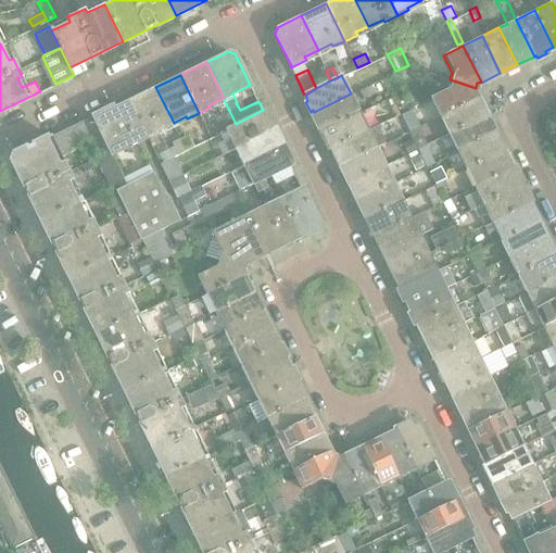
[(437,115),(476,97),(474,92),(476,88),(450,79),(446,89),(429,98),(437,115)]
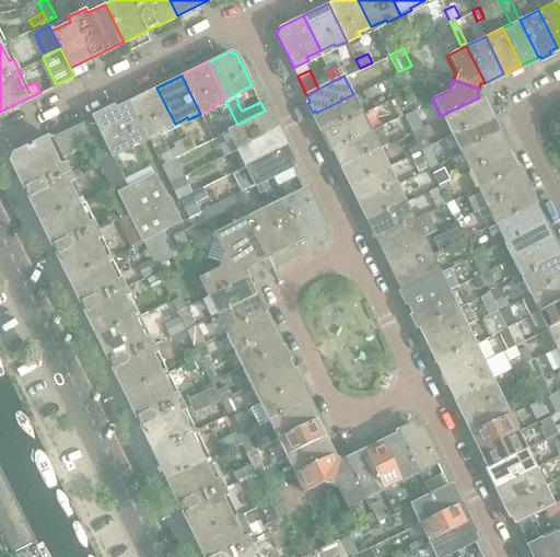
[(377,92),(373,84),(362,90),(365,97),(377,92)]
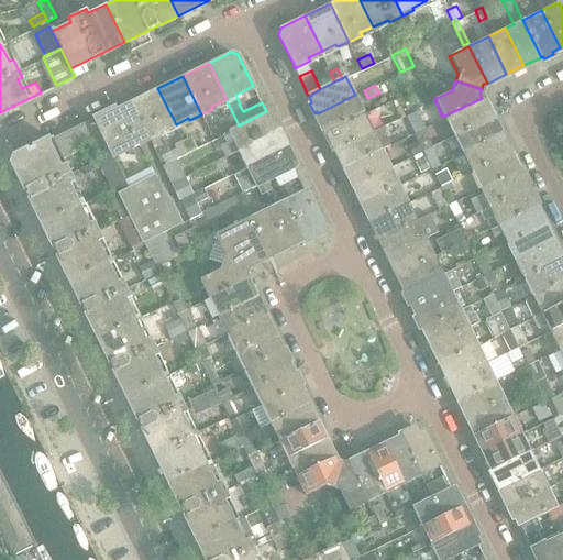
[(176,124),(157,88),(132,101),(152,140),(163,133),(162,131),(176,124)]
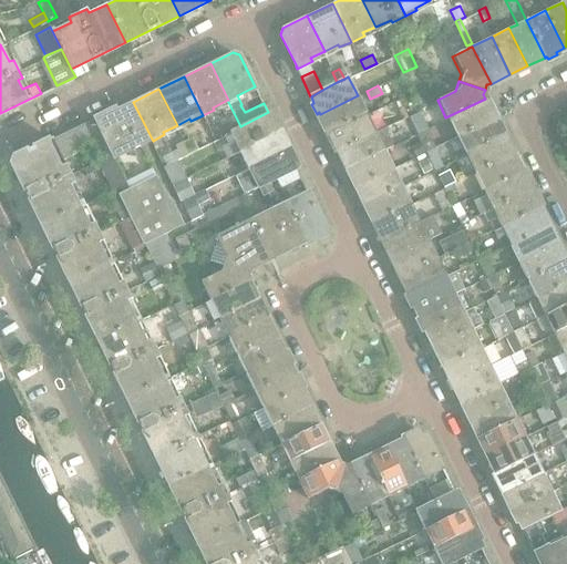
[(328,132),(367,113),(358,95),(320,114),(322,121),(320,122),(326,132),(328,131),(328,132)]
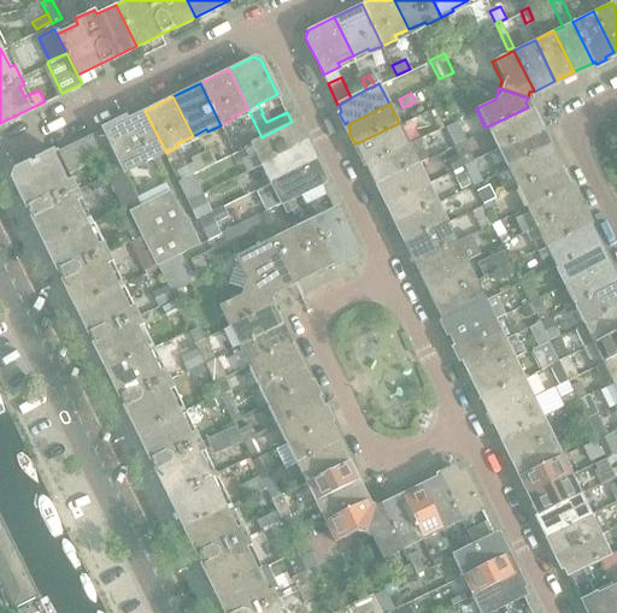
[(540,128),(529,107),(529,106),(528,107),(485,128),(495,148),(540,128)]
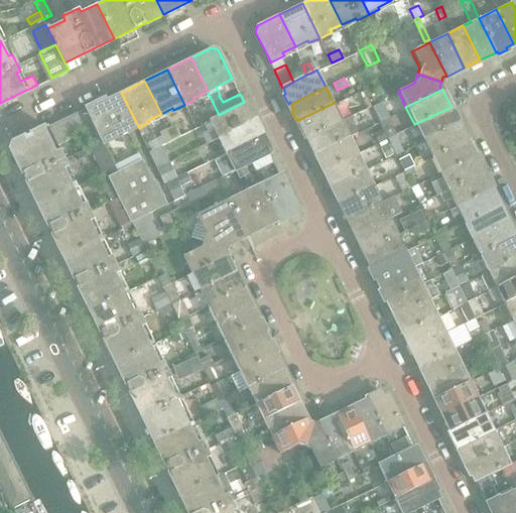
[(128,132),(139,128),(121,93),(105,100),(104,97),(85,107),(94,126),(95,125),(102,139),(104,144),(128,132)]
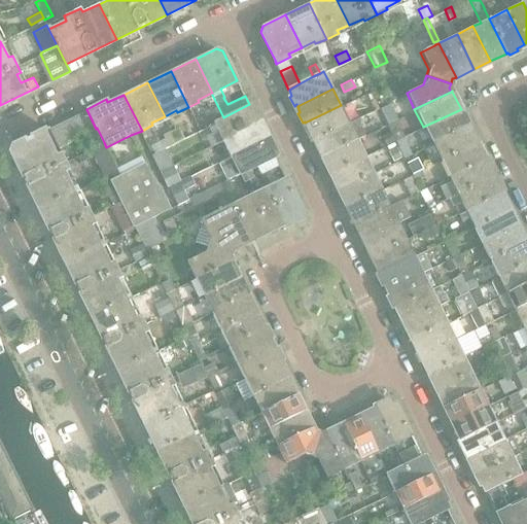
[(398,118),(390,102),(380,107),(388,123),(398,118)]
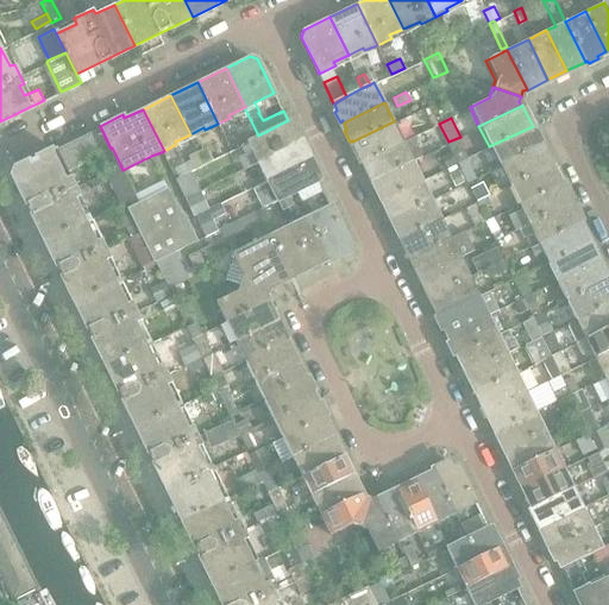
[(246,166),(297,140),(297,139),(300,138),(295,127),(293,130),(288,120),(258,136),(256,137),(245,142),(239,145),(244,152),(237,156),(243,168),(246,166)]
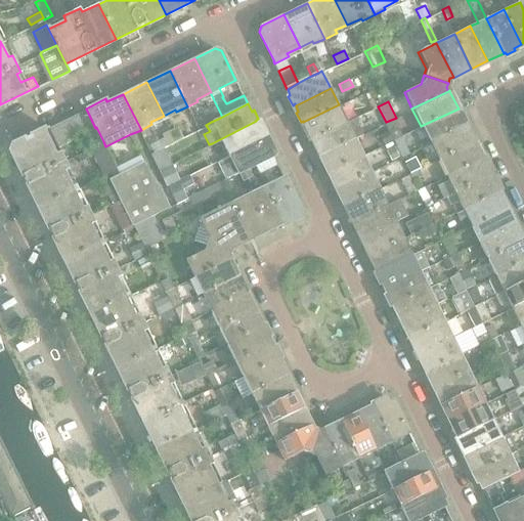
[(311,137),(346,121),(339,104),(303,122),(306,128),(304,129),(308,138),(311,137)]
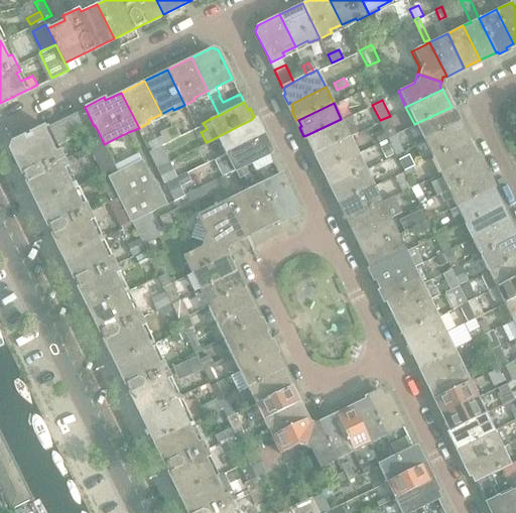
[(73,186),(63,168),(68,166),(60,149),(55,151),(52,146),(84,131),(91,144),(89,145),(102,139),(95,125),(94,126),(85,107),(43,127),(11,142),(9,148),(36,204),(73,186)]
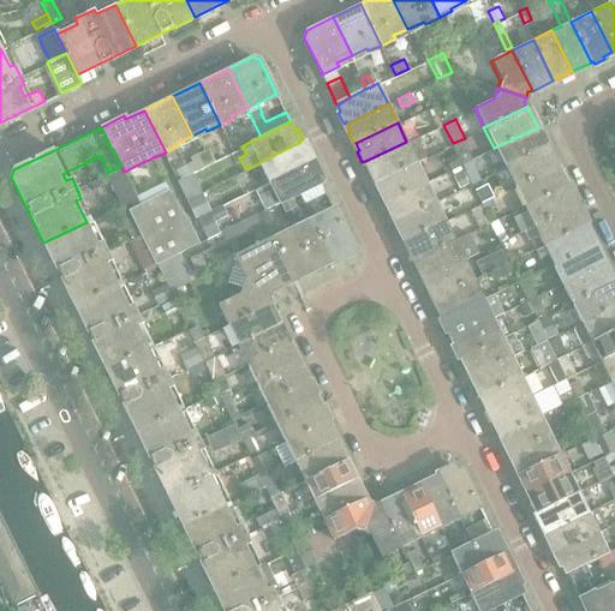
[(503,167),(547,147),(538,127),(494,148),(503,167)]
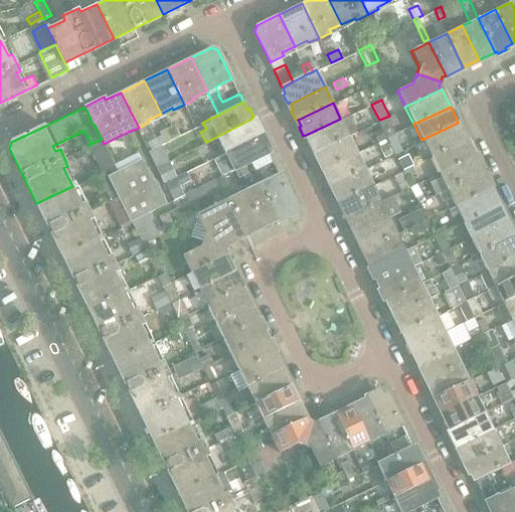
[(314,152),(349,135),(357,132),(357,131),(349,115),(340,119),(306,135),(314,152)]
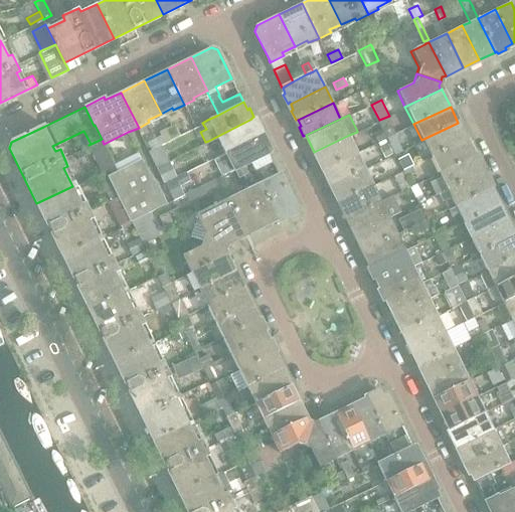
[(223,153),(260,134),(262,133),(258,125),(255,126),(251,119),(208,141),(215,156),(223,152),(223,153)]
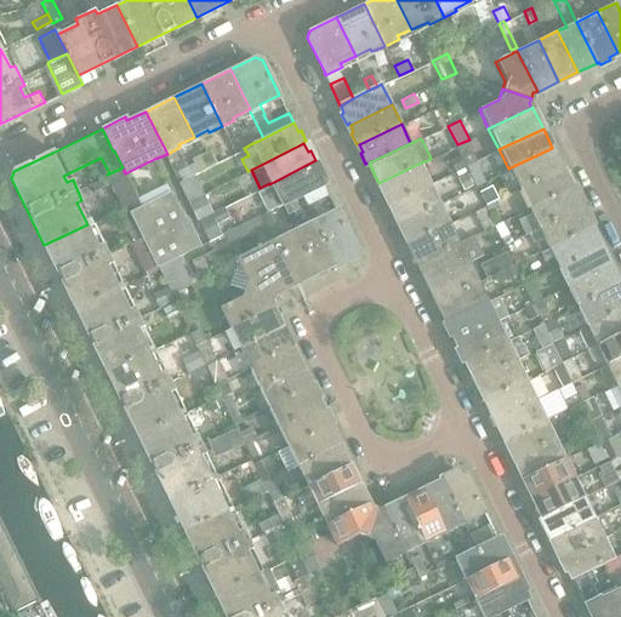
[(477,159),(473,152),(467,149),(465,150),(461,143),(456,146),(466,165),(477,159)]
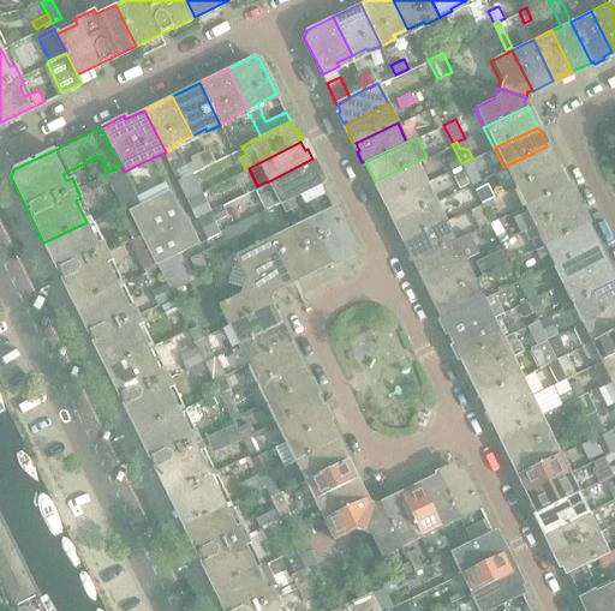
[(215,160),(208,147),(198,151),(206,165),(215,160)]
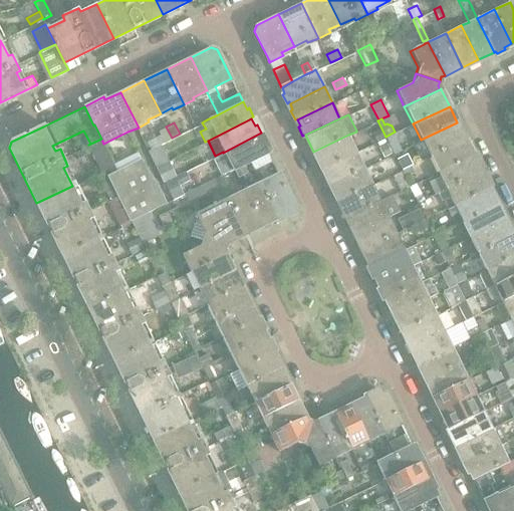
[(429,156),(465,139),(457,122),(421,140),(429,156)]
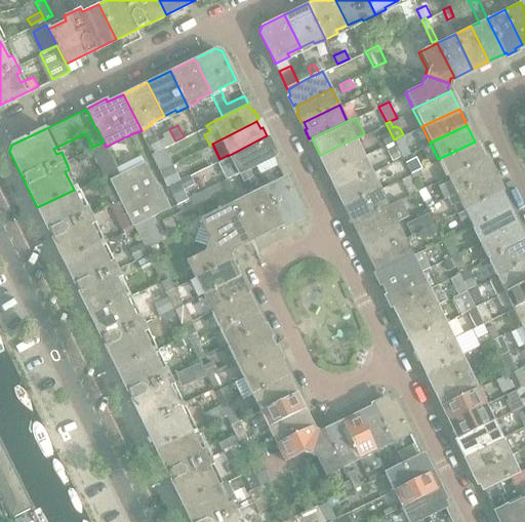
[(175,141),(169,129),(162,133),(167,145),(175,141)]
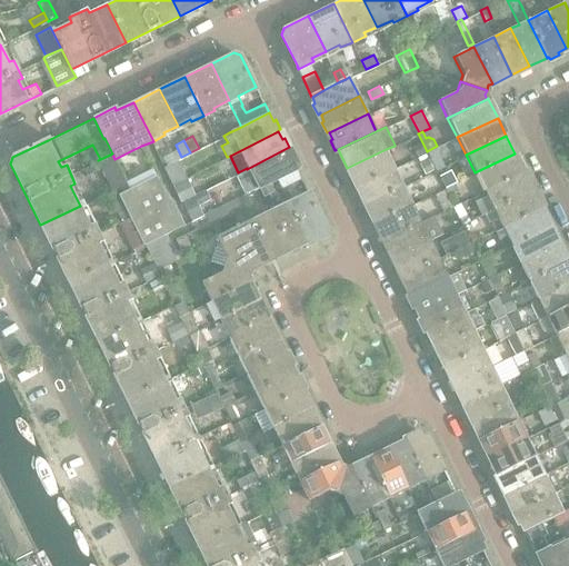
[(427,151),(421,140),(412,145),(418,156),(427,151)]
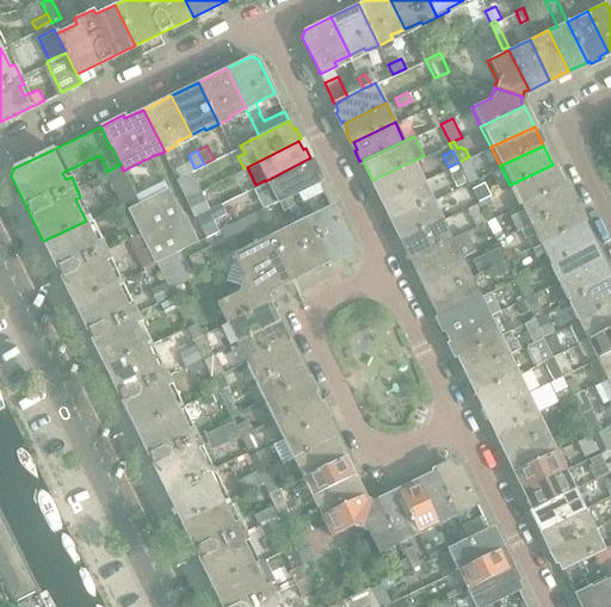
[(318,180),(318,178),(320,177),(315,167),(312,168),(308,159),(265,181),(275,200),(318,180)]
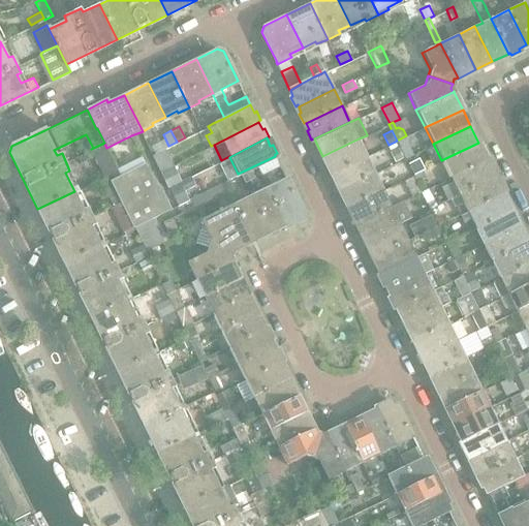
[(331,174),(367,156),(359,138),(322,156),(331,174)]
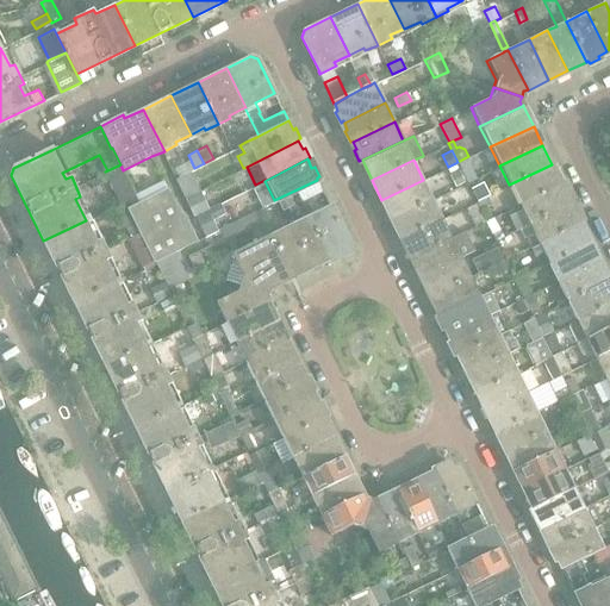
[(132,189),(123,170),(120,164),(105,172),(120,204),(124,201),(135,197),(134,194),(135,193),(132,189)]
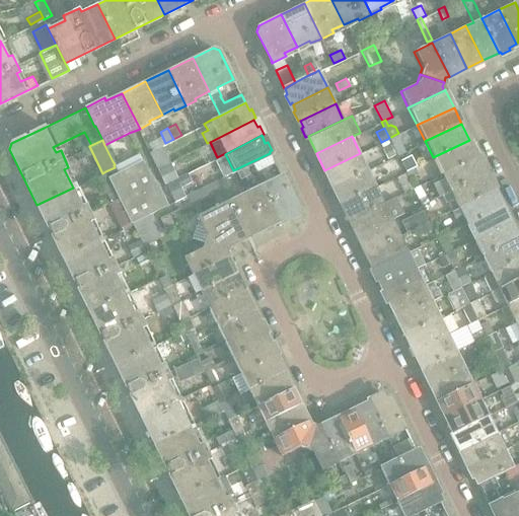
[(399,140),(392,143),(397,153),(404,150),(399,140)]
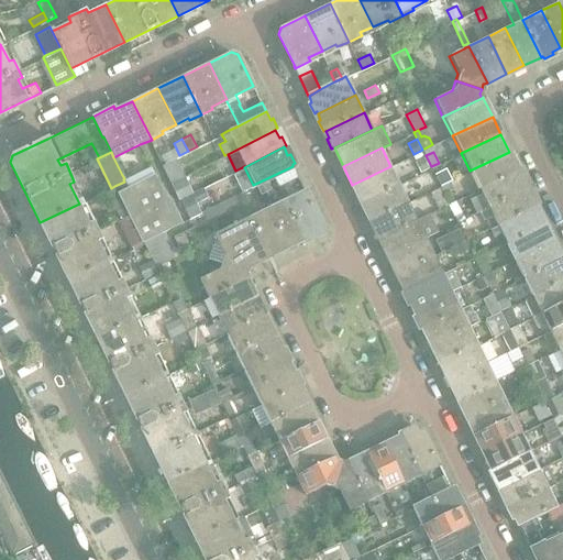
[(478,188),(518,168),(509,152),(470,171),(478,188)]
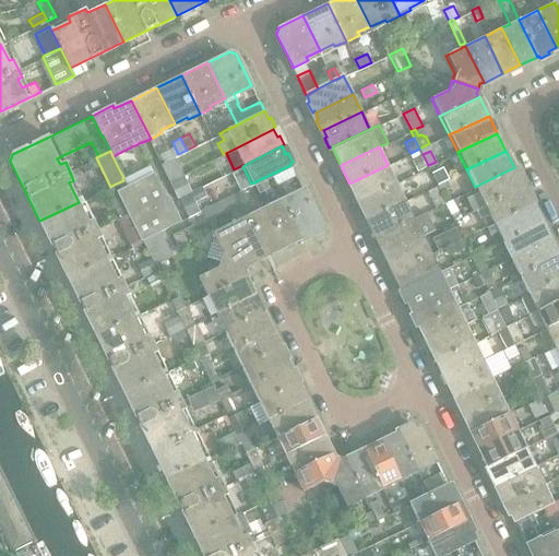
[(420,155),(413,160),(417,169),(426,165),(420,155)]
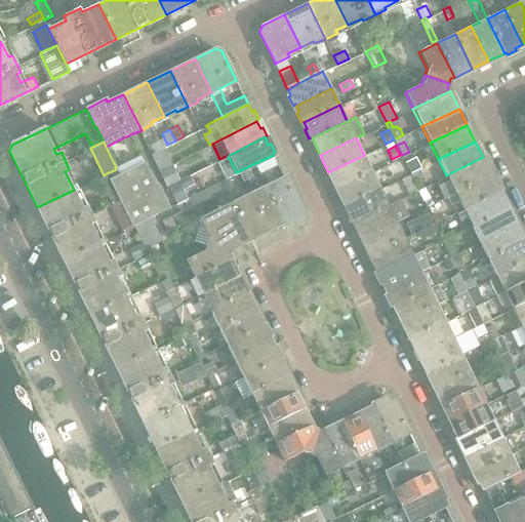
[(172,163),(164,147),(151,153),(159,170),(172,163)]
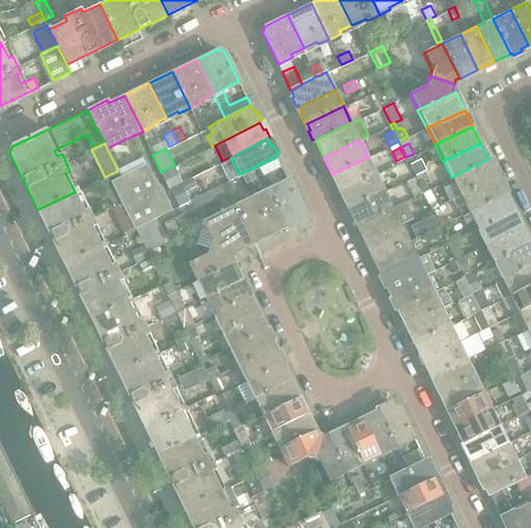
[(88,159),(85,153),(77,157),(80,163),(88,159)]
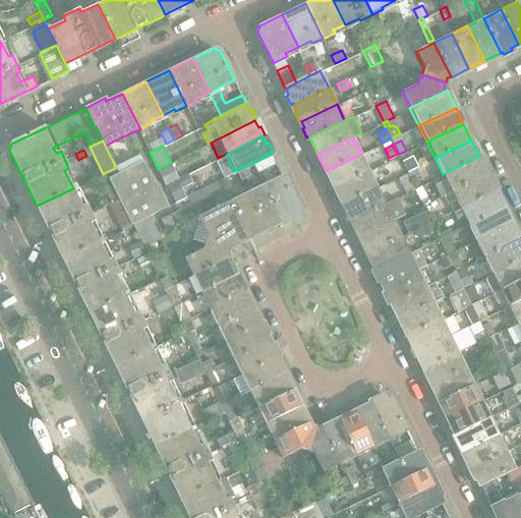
[(169,205),(160,186),(158,183),(138,153),(115,165),(114,166),(115,168),(106,172),(108,177),(111,183),(119,197),(131,223),(149,215),(169,205)]
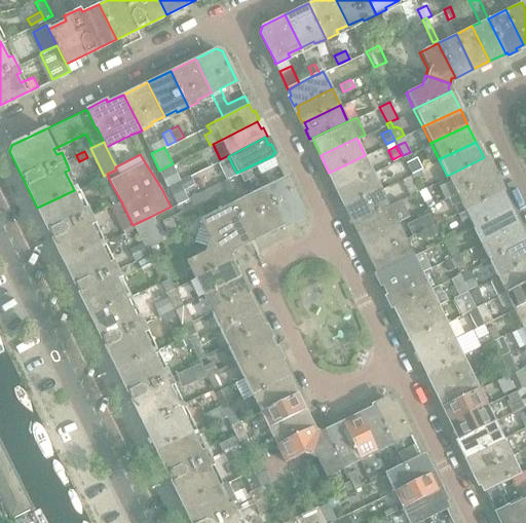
[(337,189),(373,172),(365,155),(329,173),(337,189)]
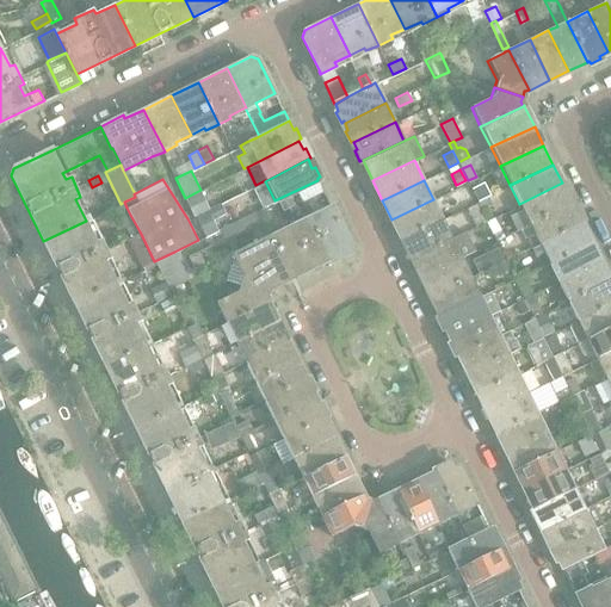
[(520,228),(572,203),(568,194),(571,193),(566,184),(563,185),(562,183),(519,204),(522,209),(510,215),(517,229),(520,228)]
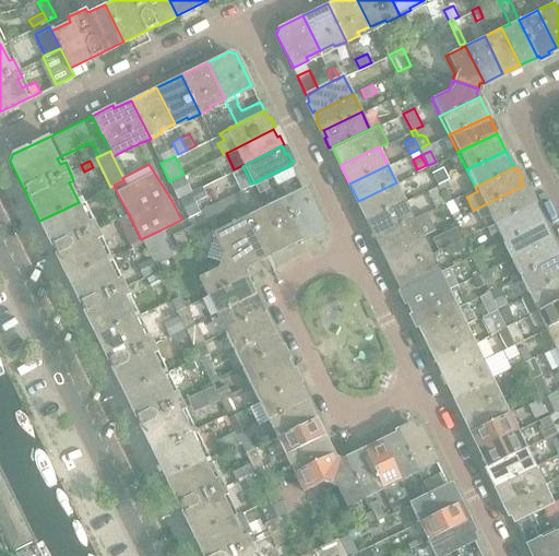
[(448,179),(443,172),(432,176),(437,185),(445,180),(448,179)]
